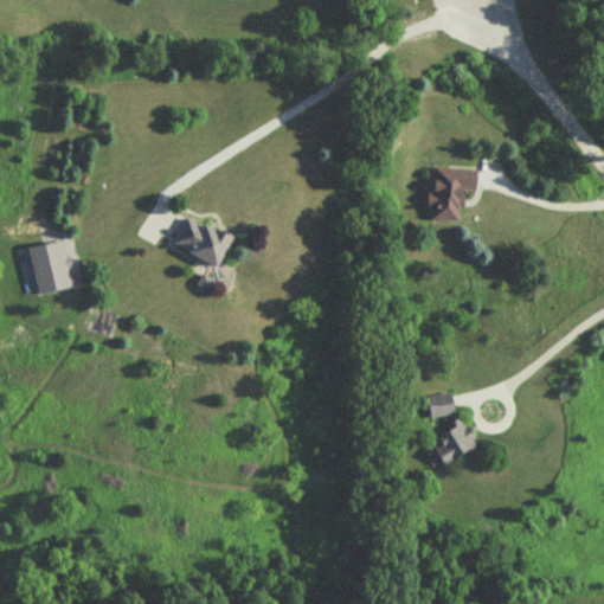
[(432,220),(463,222),(464,190),(477,191),(479,169),(434,167),(432,220)]
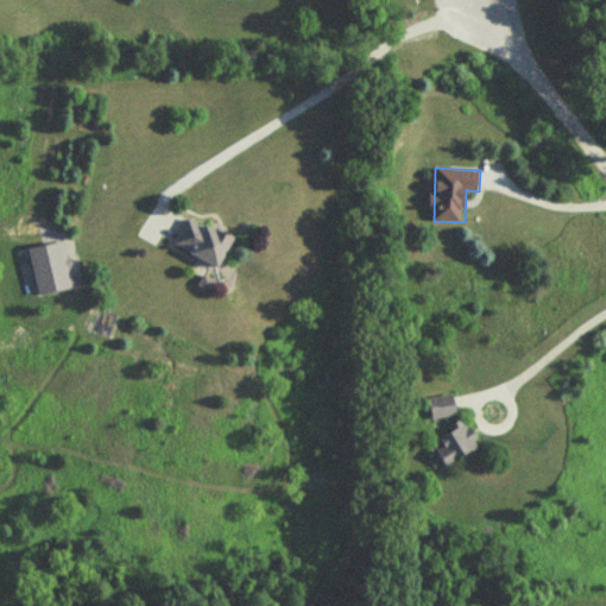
[(234,238),(189,216),(175,246),(220,267),(234,238)]
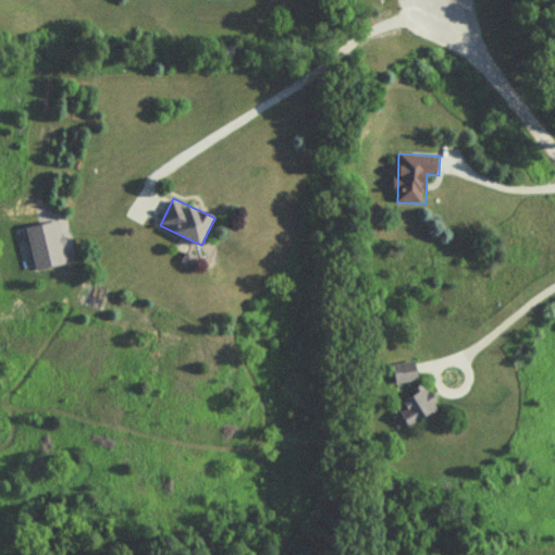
[(19,226),(52,219),(60,256),(26,263),(19,226)]
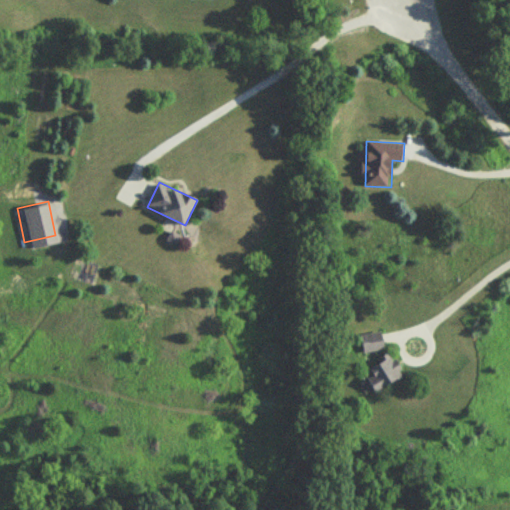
[(365,353),(386,348),(382,331),(361,335),(365,353)]
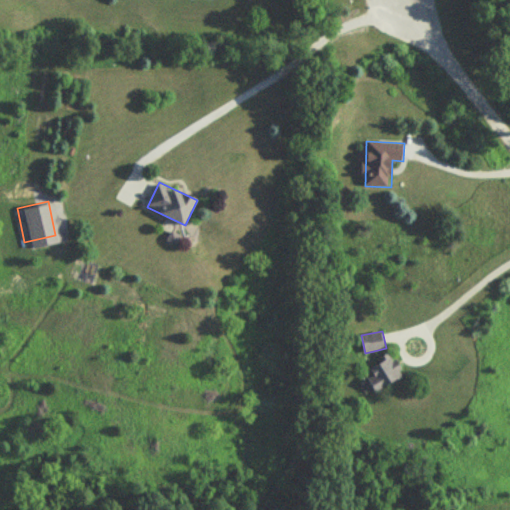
[(405,377),(393,351),(378,358),(380,363),(365,370),(375,391),(405,377)]
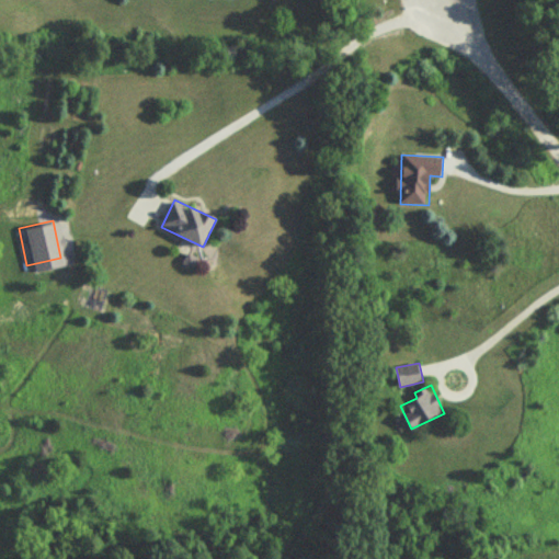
All buildings are outlined.
